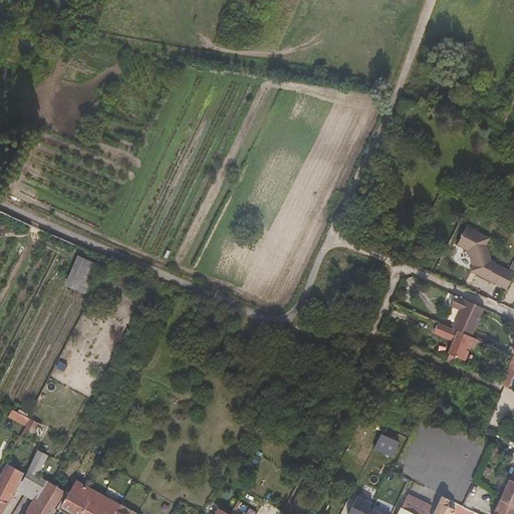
[(472,252),(470,255),(472,261),(475,263),(474,266),(473,267),(479,270),(477,274),(507,289),(513,278),(501,272),(499,275),(492,271),(493,268),(494,267),(489,264),(484,249),(490,238),(467,226),(458,245),(469,250),(472,252)]
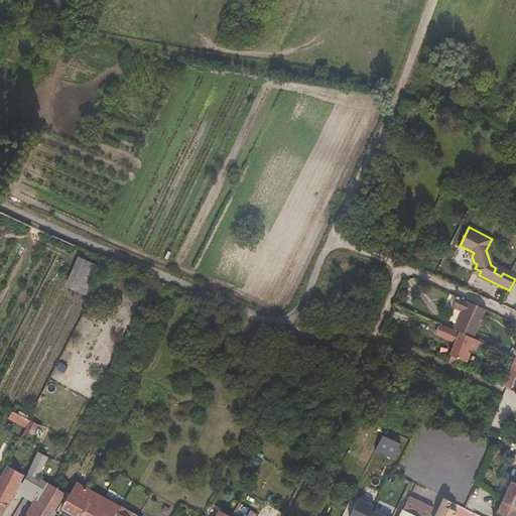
[(88,294),(100,267),(76,257),(63,284),(88,294)]
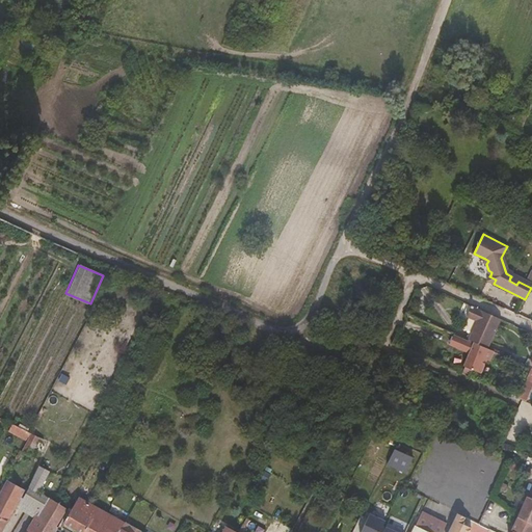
[(502,319),(473,307),(469,317),(479,322),(471,340),(489,348),(502,319)]
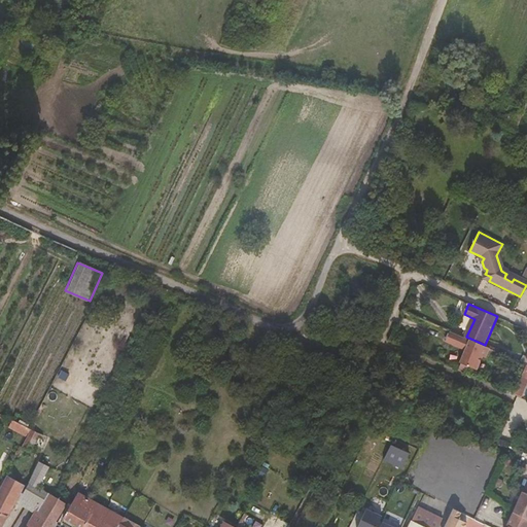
[(199,318),(206,321),(212,310),(205,306),(199,318)]
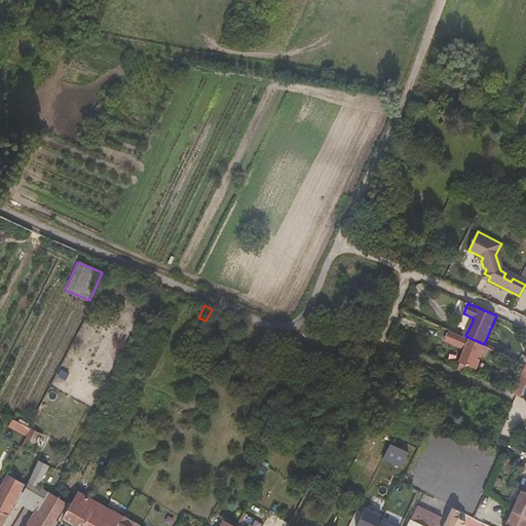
[(465,336),(452,330),(447,340),(461,346),(464,345),(466,348),(460,362),(461,363),(468,366),(478,369),(483,355),(487,358),(491,347),(484,344),(465,336)]
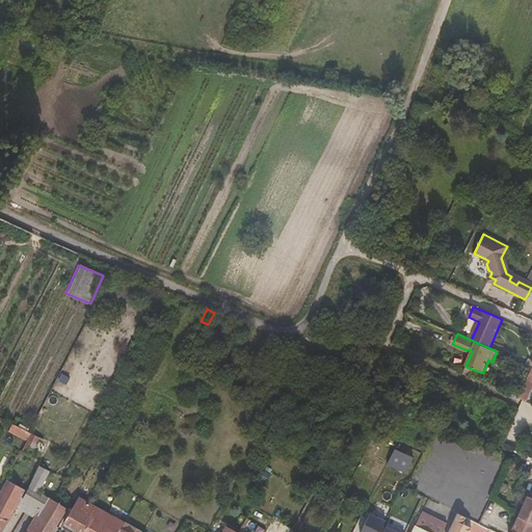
[(474,370),(467,367),(463,374),(471,377),(474,370)]
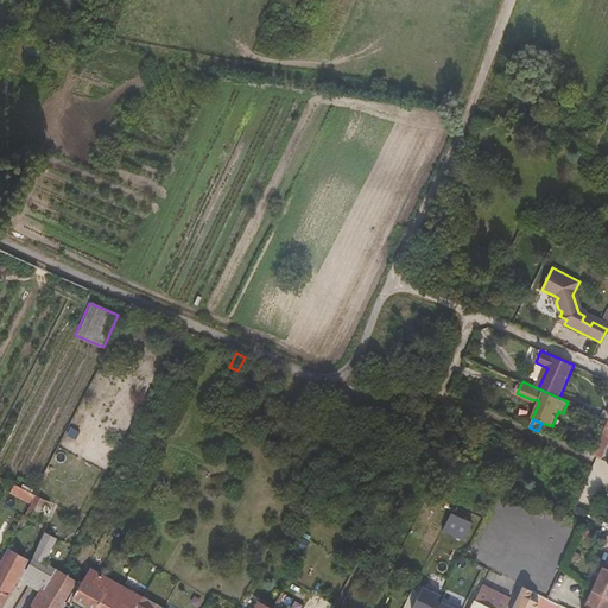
[(591,454),(601,458),(607,441),(607,435),(602,432),(601,431),(591,454)]
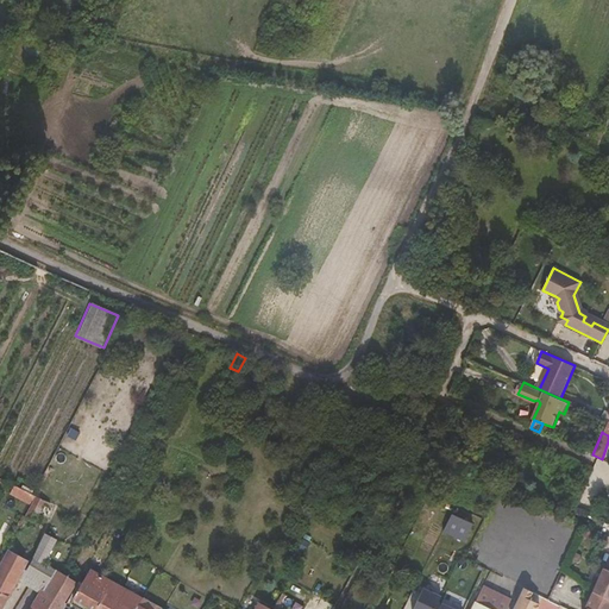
[(596,507),(608,465),(608,463),(596,459),(582,502),(596,507)]
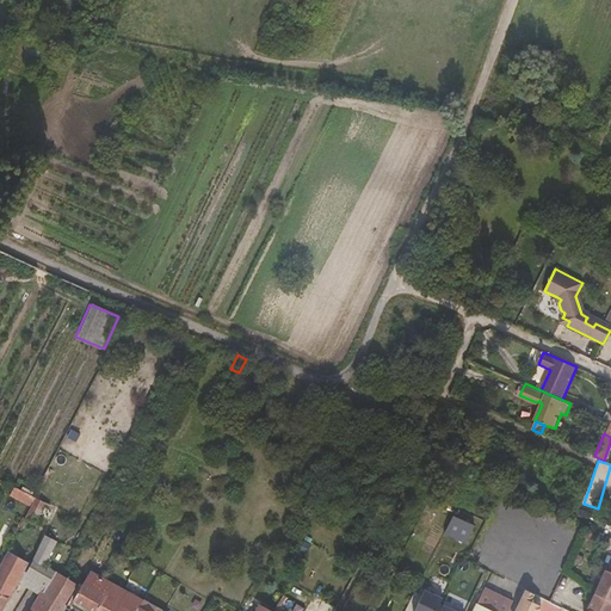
[(50,508),(51,506),(38,499),(26,519),(37,524),(45,506),(50,508)]
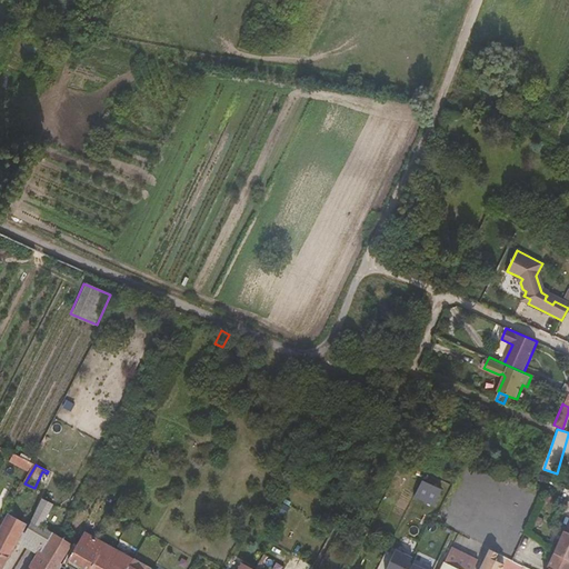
[(436,503),(442,487),(421,479),(415,496),(436,503)]
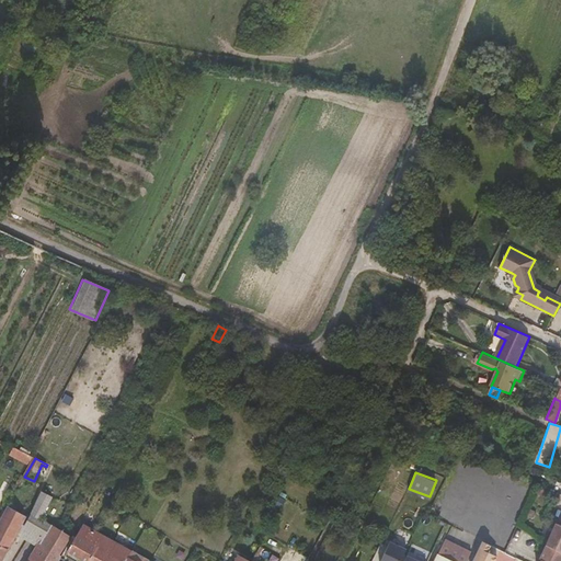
[(43,492),(33,515),(42,519),(53,499),(43,492)]
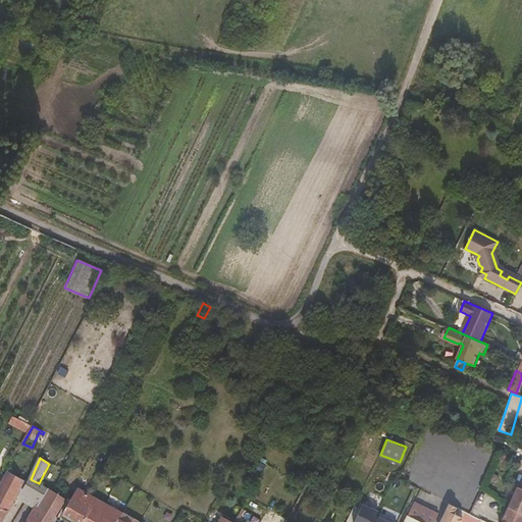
[(0,521),(1,521),(16,498),(25,481),(7,472),(0,485),(0,521)]
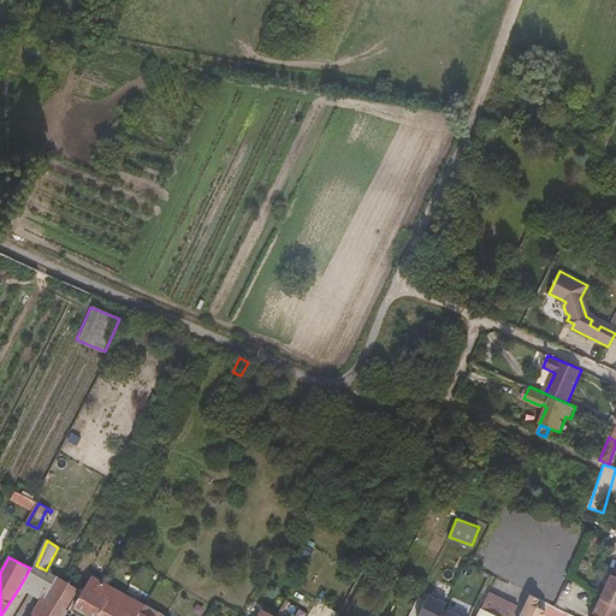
[(49,590),(57,578),(46,570),(36,566),(34,569),(28,579),(29,579),(37,585),(48,591),(49,590)]
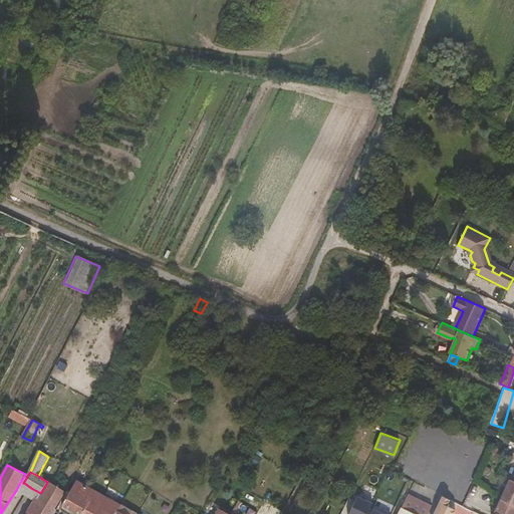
[(28,475),(25,474),(16,490),(26,495),(34,501),(36,502),(40,493),(31,488),(24,483),(23,483),(28,475)]
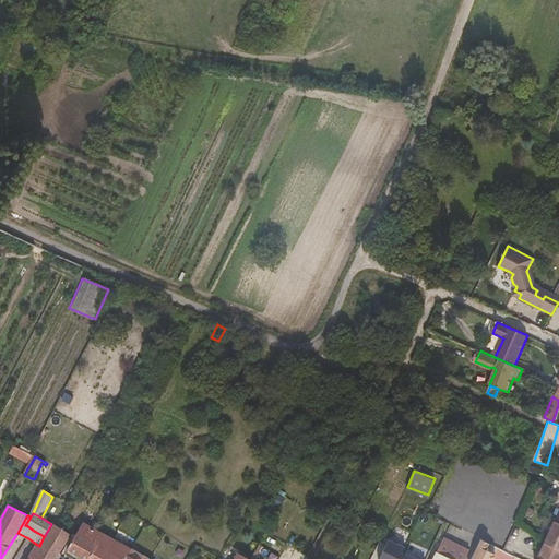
[(558,523),(555,521),(545,543),(546,544),(558,551),(558,523)]
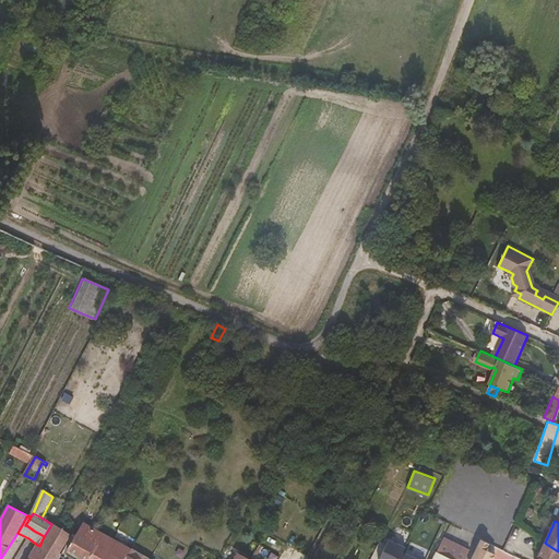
[(57,556),(58,554),(69,535),(51,524),(45,535),(44,536),(39,546),(57,556)]
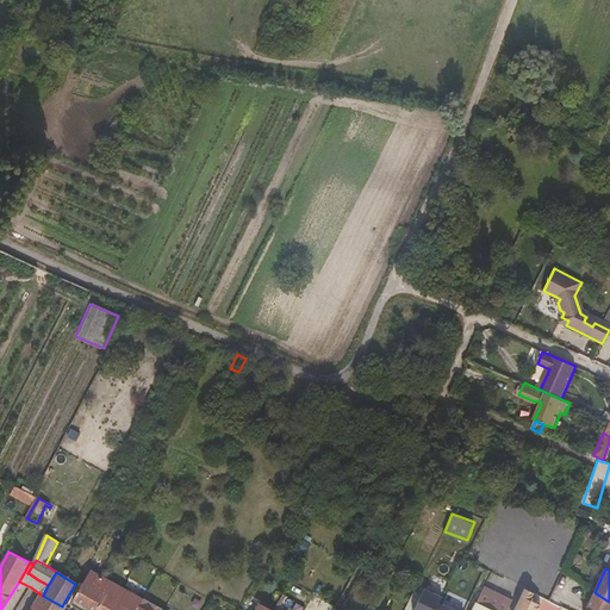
[(161,609),(91,572),(85,583),(74,599),(88,608),(92,609),(161,609)]
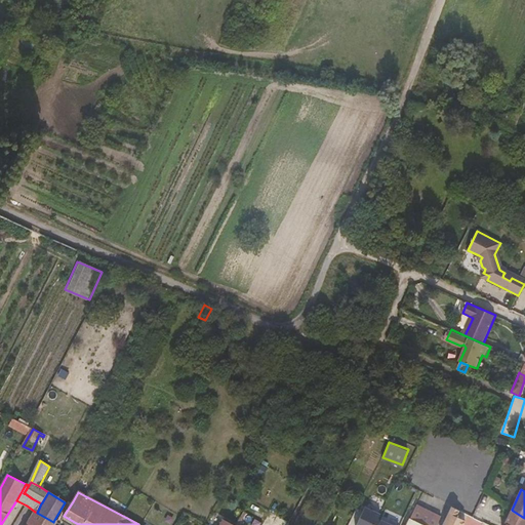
[(435,524),(441,513),(417,501),(406,524),(435,524)]
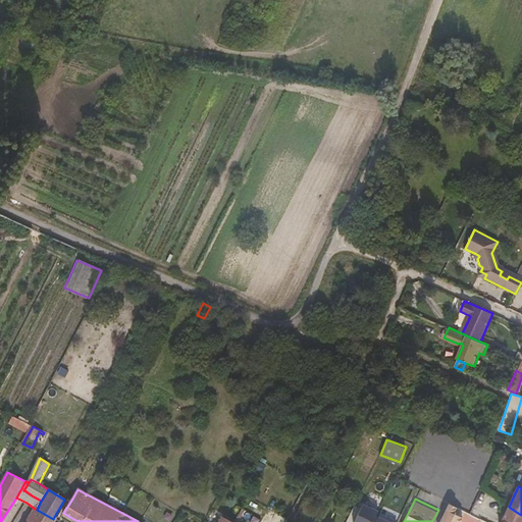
[(357,500),(347,521),(399,521),(403,514),(384,506),(381,511),(357,500)]
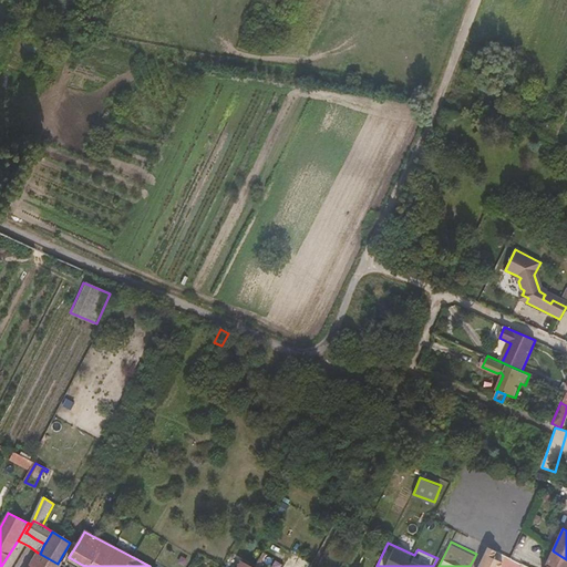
[(484,554),(496,560),(500,554),(487,547),(484,554)]
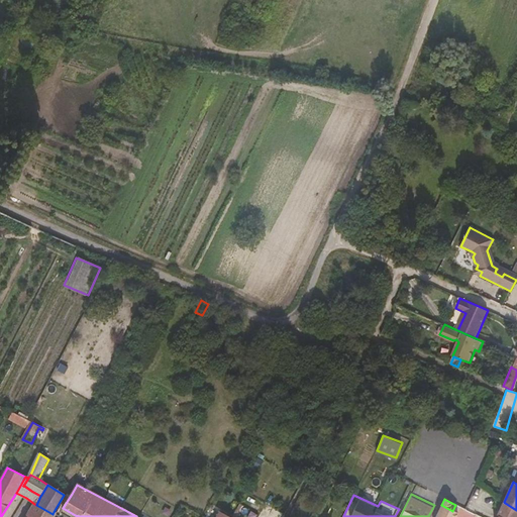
[(516,516),(516,510),(505,503),(497,516),(516,516)]
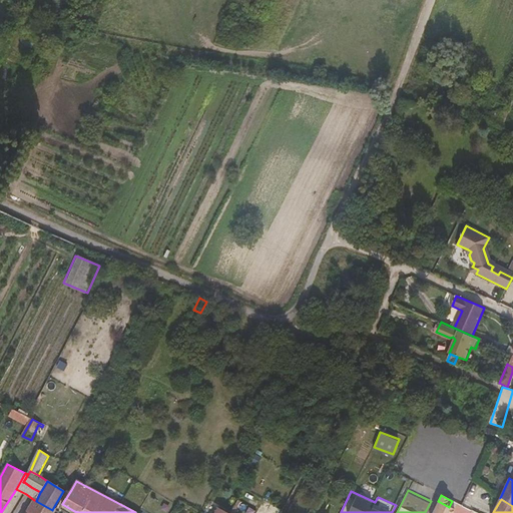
[(36,501),(34,500),(26,512),(54,512),(56,510),(53,508),(52,510),(36,501)]
